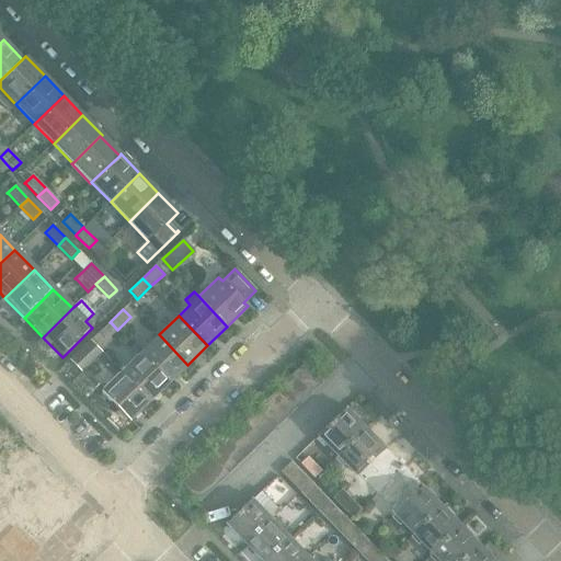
[(110,322),(96,334),(98,335),(104,342),(116,330),(117,330),(111,322),(110,322)]
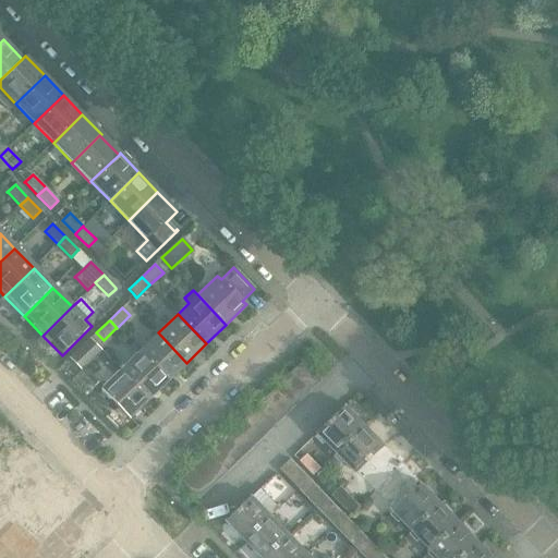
[(158,332),(138,352),(167,381),(186,363),(158,332)]
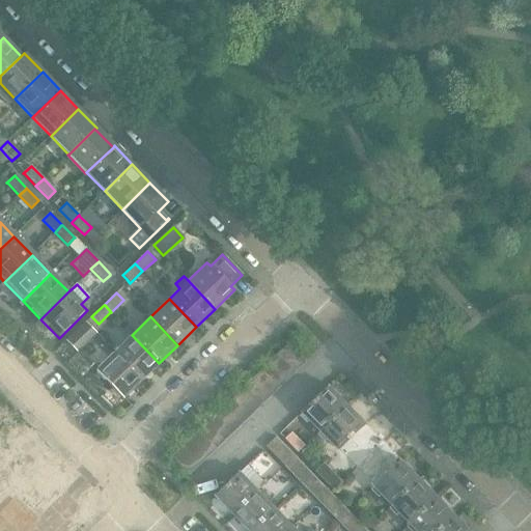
[(84,323),(65,341),(66,341),(75,351),(94,333),(94,332),(86,323),(85,323),(84,323)]
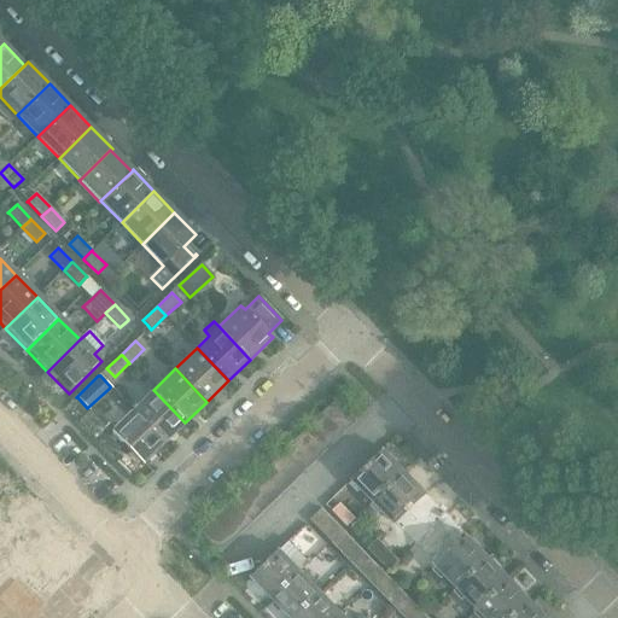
[(153,390),(132,410),(163,443),(185,423),(153,390)]
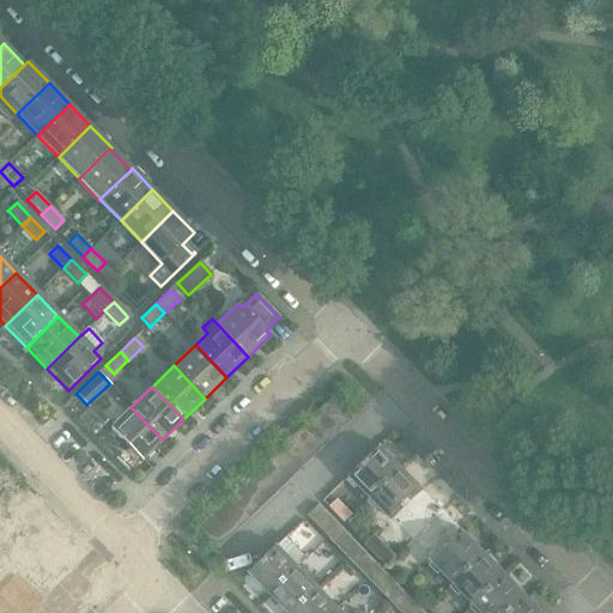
[(353,420),(333,400),(323,410),(343,430),(353,420)]
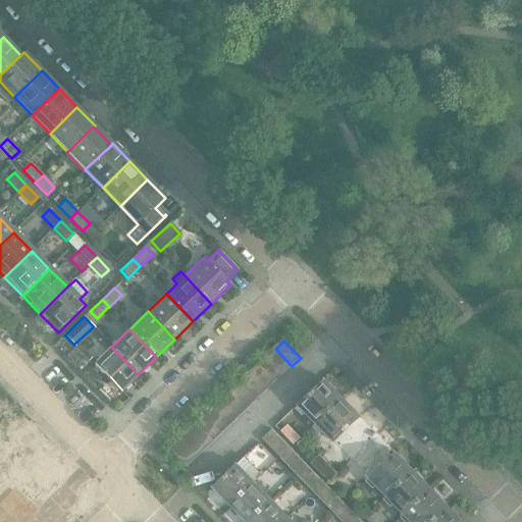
[(120,392),(138,374),(111,347),(94,364),(120,392)]
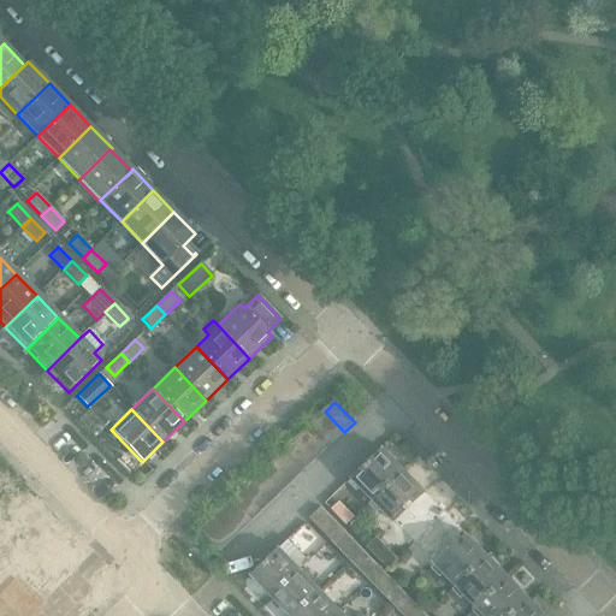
[(344,432),(325,412),(314,421),(335,442),(344,432)]
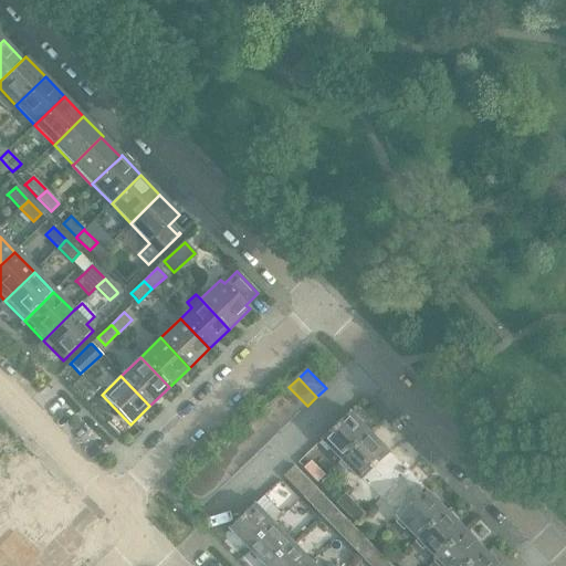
[(307,406),(289,387),(279,397),(297,416),(307,406)]
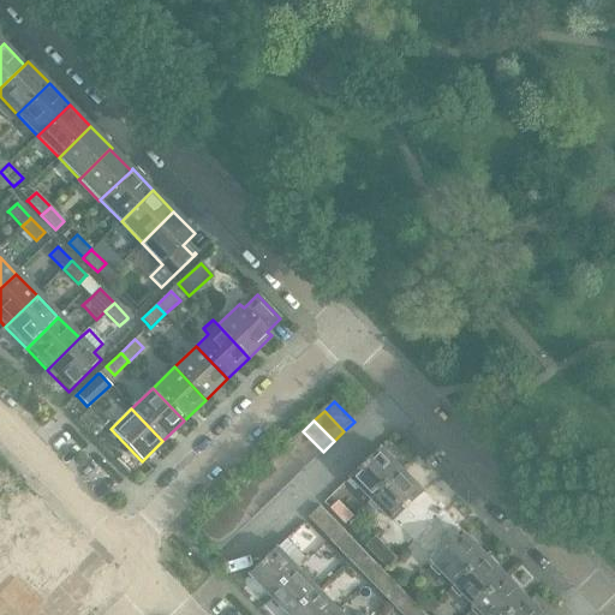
[(323,452),(303,431),(293,441),(314,461),(323,452)]
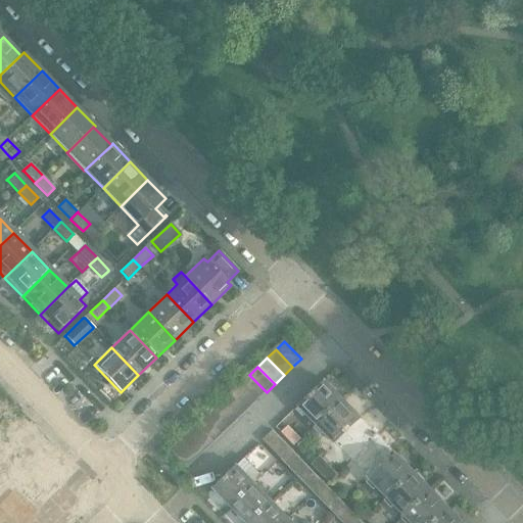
[(267,392),(249,375),(240,383),(257,401),(267,392)]
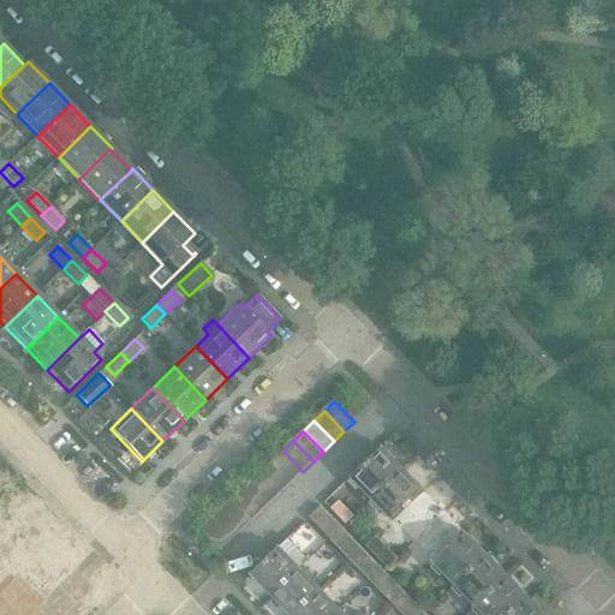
[(370,500),(401,470),(381,449),(350,479),(370,500)]
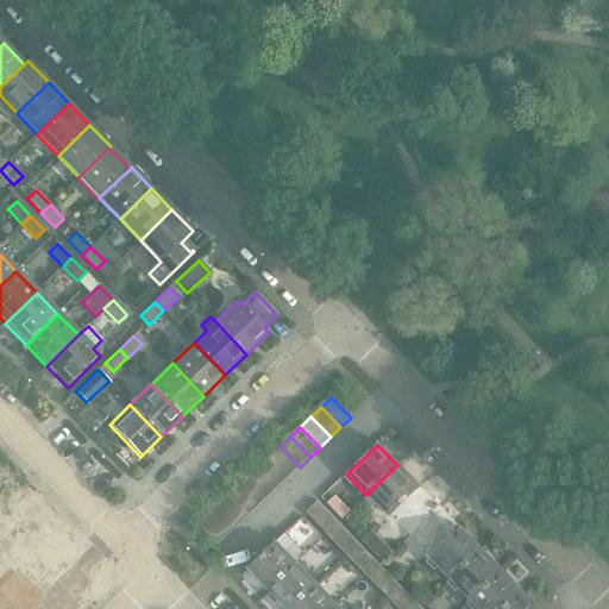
[(300,468),(280,446),(270,457),(289,477),(300,468)]
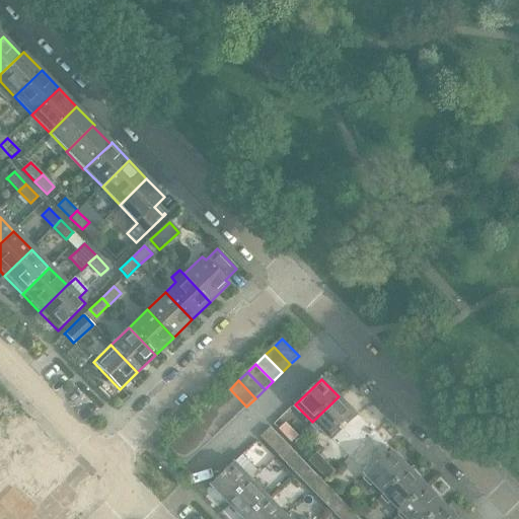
[(246,406),(230,389),(221,397),(238,415),(246,406)]
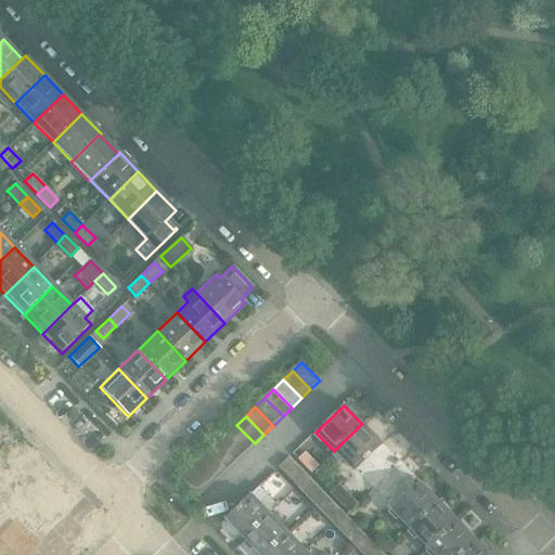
[(352,470),(381,443),(362,424),(334,451),(352,470)]
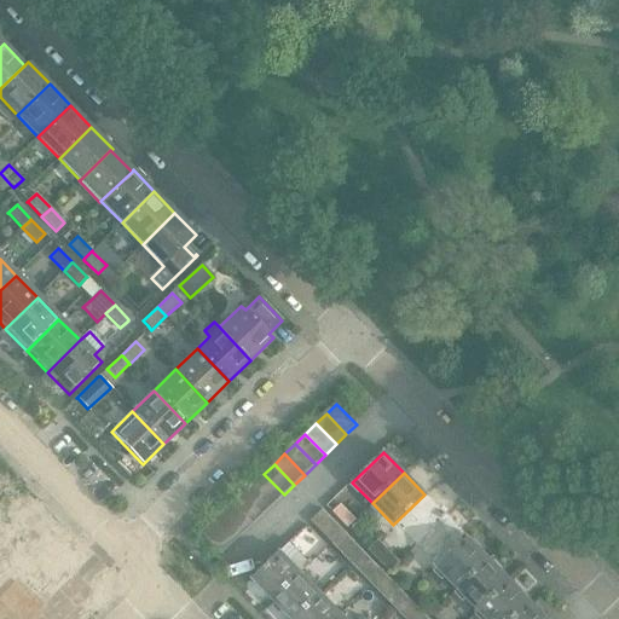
[(284,495),(264,474),(253,484),(273,505),(284,495)]
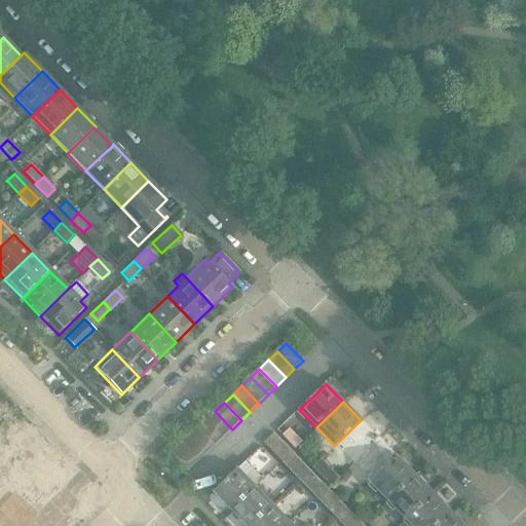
[(232,429),(215,411),(207,420),(224,438),(232,429)]
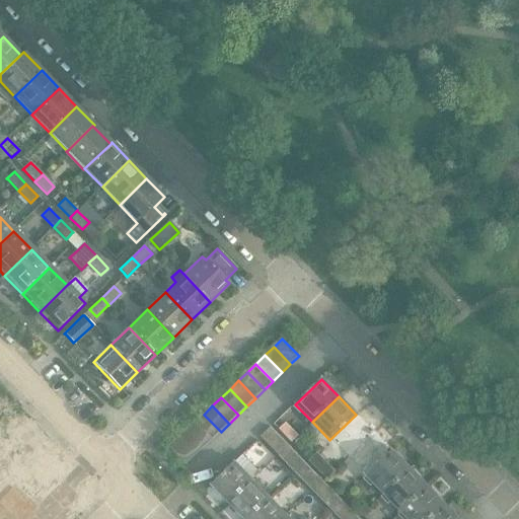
[(221,432),(204,415),(195,423),(212,440),(221,432)]
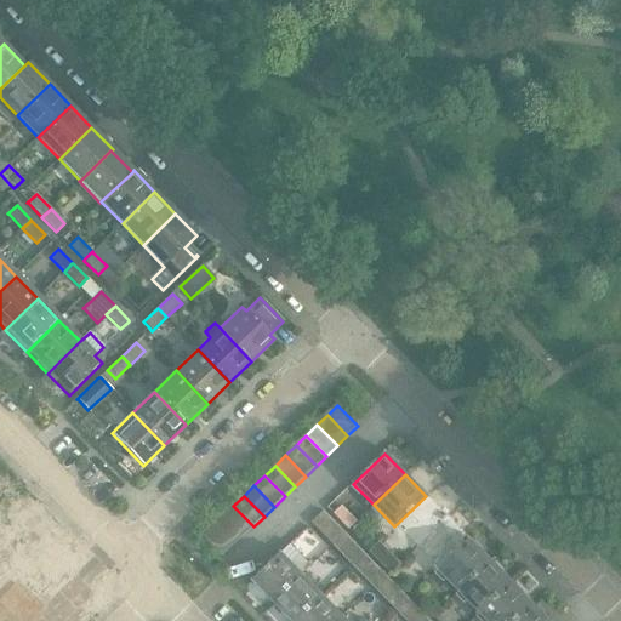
[(416,550),(448,519),(426,496),(394,527),(416,550)]
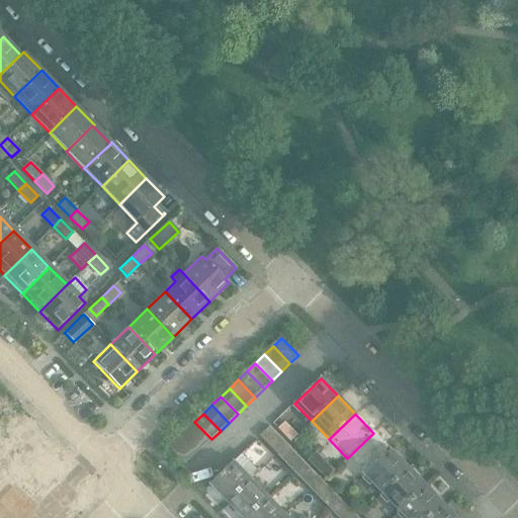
[(211,439),(194,422),(186,430),(202,448),(211,439)]
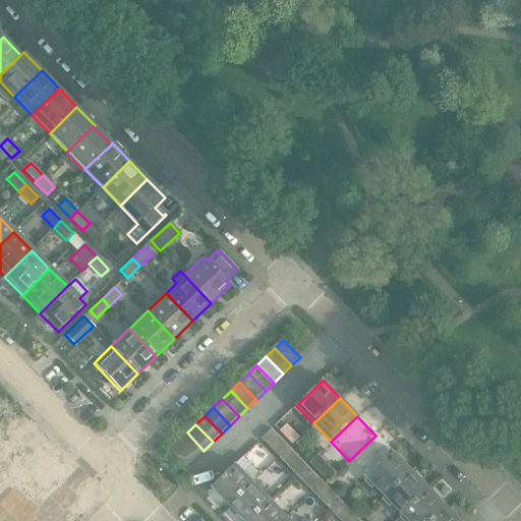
[(272,429),(262,439),(271,449),(281,439),(272,429)]
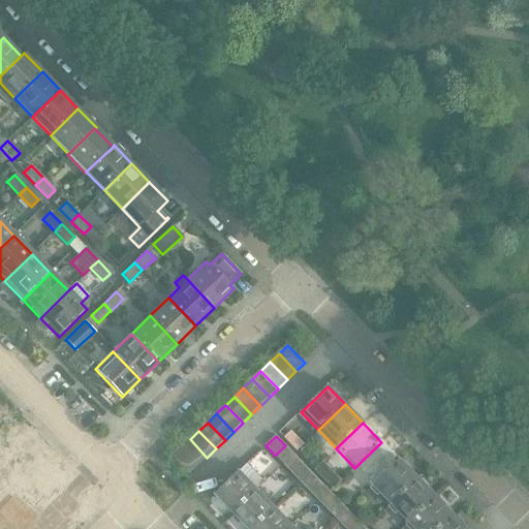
[(207,458),(190,439),(181,448),(198,466),(207,458)]
